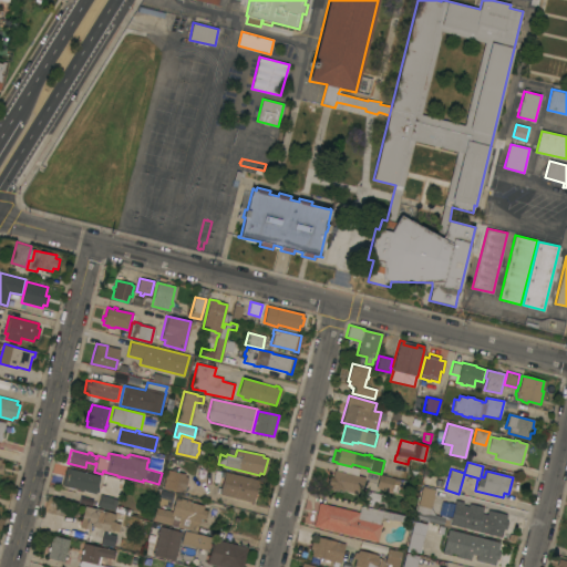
[(331,486),(328,485),(329,476),(332,477),(334,470),(336,471),(337,463),(359,468),(358,475),(364,477),(362,486),(360,485),(359,494),(342,491),(342,492),(330,490),(331,486)]
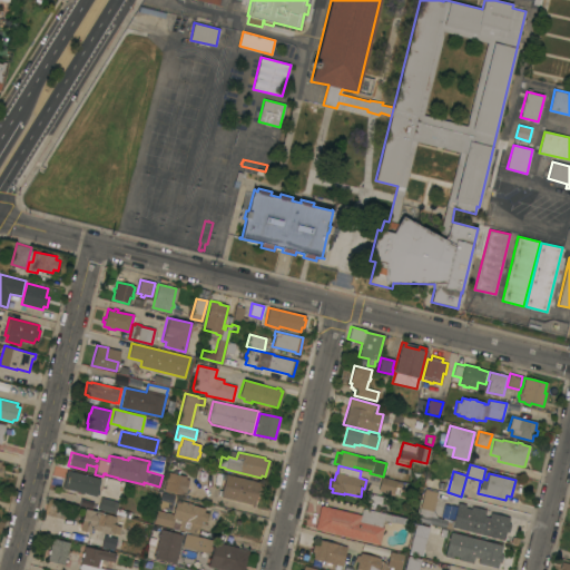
[(100,479),(97,492),(98,492),(98,494),(96,494),(96,497),(82,493),(82,494),(79,493),(79,492),(61,488),(66,470),(100,479)]
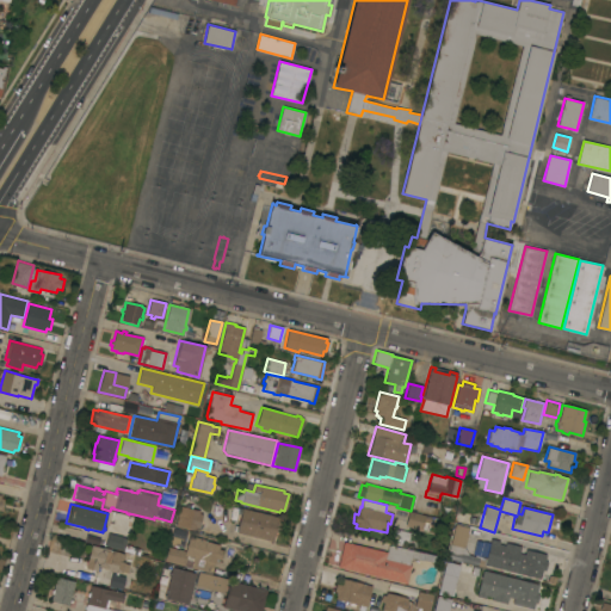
[(180,506),(199,511),(198,513),(202,514),(198,529),(195,528),(195,530),(176,525),(180,506)]
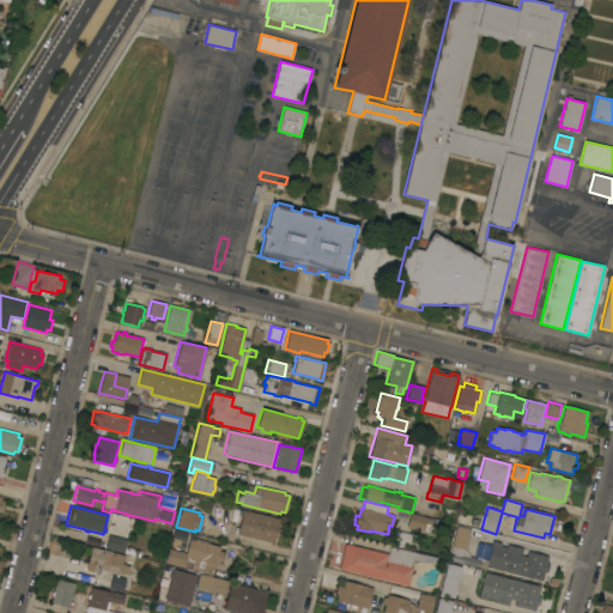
[(236,534),(241,516),(237,515),(238,509),(242,510),(279,519),(280,516),(284,517),(280,535),(275,534),(273,544),(236,534)]
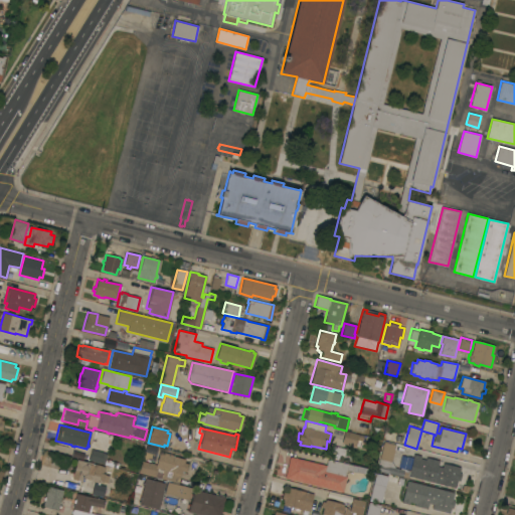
[(363,436),(361,442),(362,442),(361,448),(355,446),(355,447),(341,443),(344,431),(363,436)]
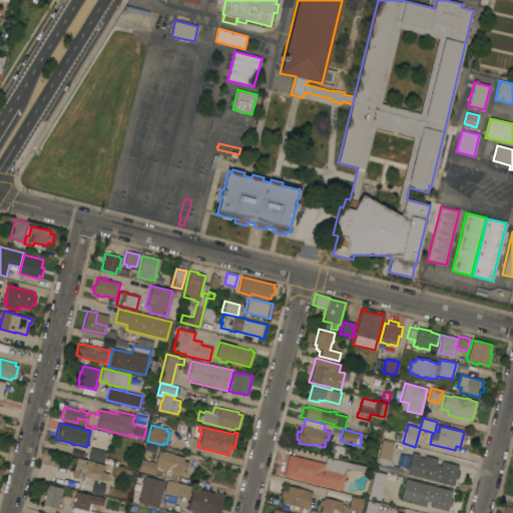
[(458,466),(457,471),(459,472),(457,479),(455,479),(453,486),(407,475),(407,477),(375,469),(377,463),(376,463),(382,440),(394,443),(390,460),(393,466),(402,468),(402,469),(408,470),(412,453),(419,455),(419,457),(424,458),(424,456),(437,459),(436,465),(440,466),(441,461),(458,466)]
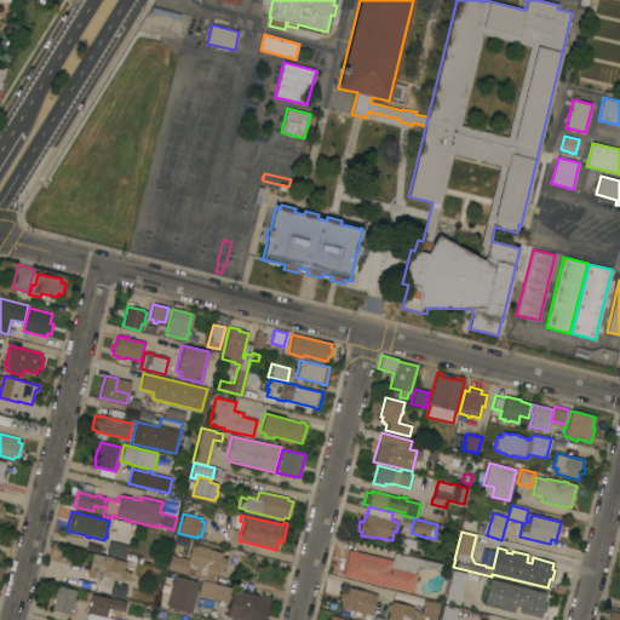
[(189,539),(185,556),(172,552),(176,535),(189,539)]
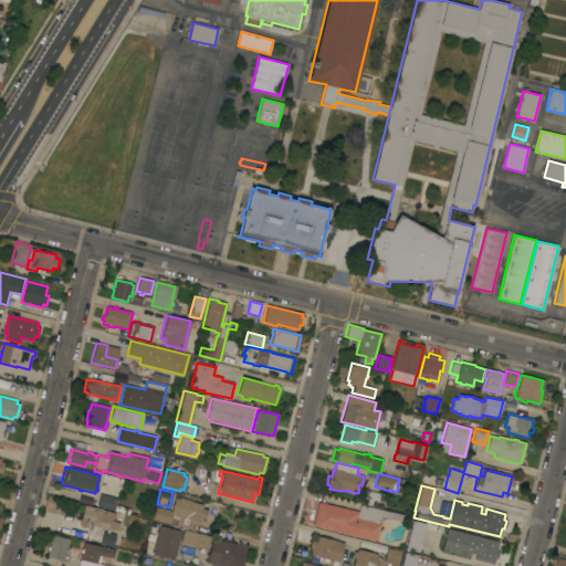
[(378,501),(373,500),(371,505),(367,504),(368,499),(363,498),(364,490),(379,493),(378,501)]
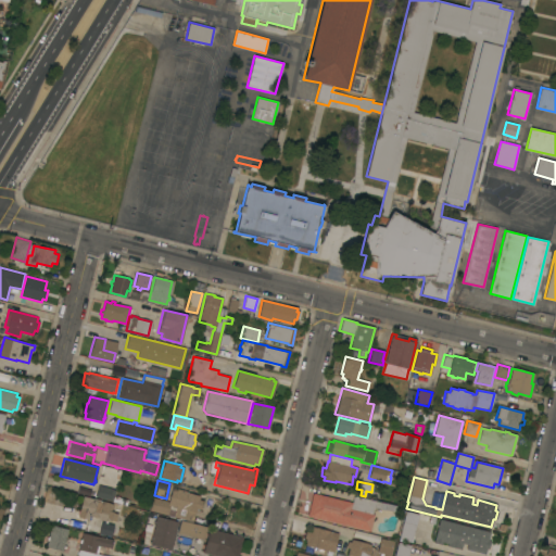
[(112,489),(111,489),(115,490),(113,496),(121,498),(119,503),(118,503),(112,502),(113,501),(109,500),(96,496),(99,484),(112,489)]
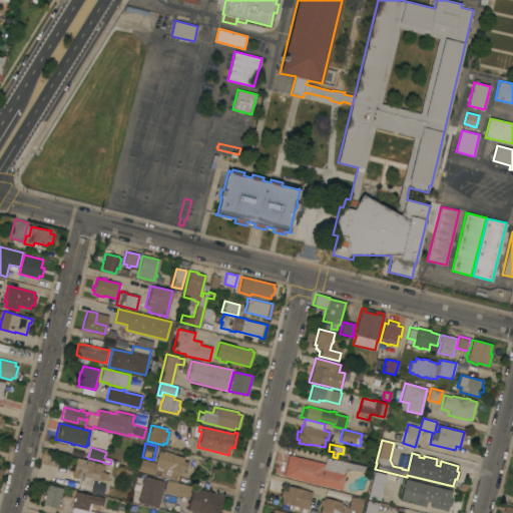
[(172,453),(172,455),(184,458),(183,461),(187,462),(184,470),(181,469),(180,473),(179,473),(177,481),(154,475),(138,471),(141,459),(149,461),(153,462),(155,463),(159,450),(172,453)]
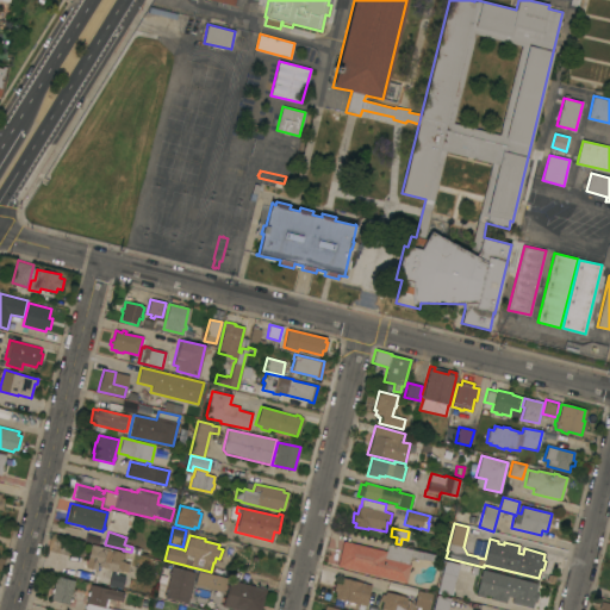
[(336,566),(343,541),(386,552),(387,543),(435,555),(434,562),(422,559),(422,560),(410,556),(408,565),(410,565),(405,583),(336,566)]
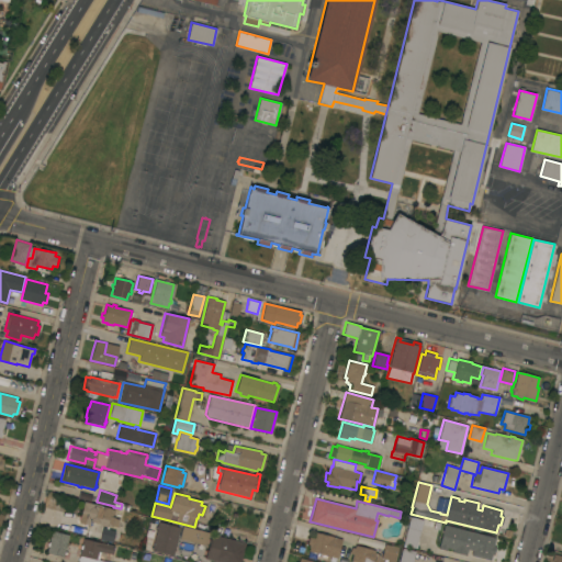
[(83,502),(93,504),(93,503),(101,505),(101,506),(112,508),(112,509),(113,509),(112,516),(110,515),(110,516),(114,517),(113,518),(119,519),(116,527),(111,526),(111,528),(99,525),(99,523),(90,520),(89,526),(78,523),(83,502)]
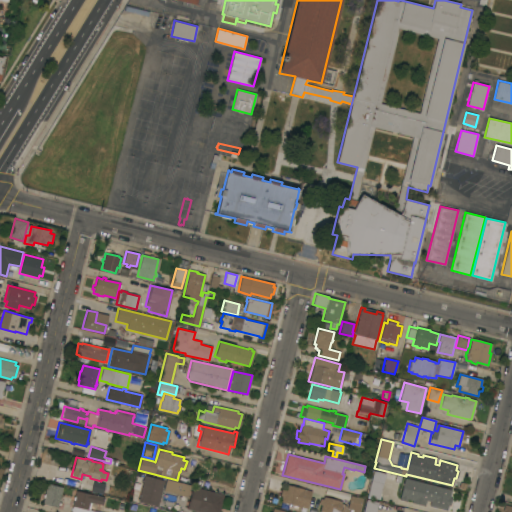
[(373,469),(380,471),(378,481),(383,482),(378,500),(366,497),(373,469)]
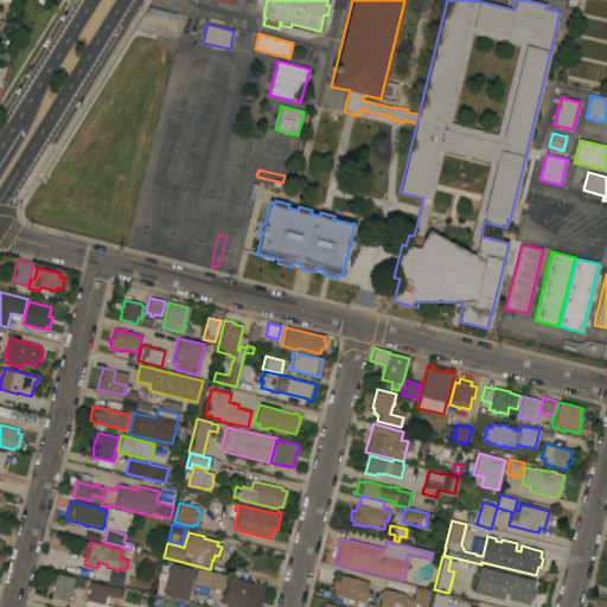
[(168,572),(167,570),(168,568),(170,568),(171,563),(195,569),(186,600),(163,594),(168,572)]
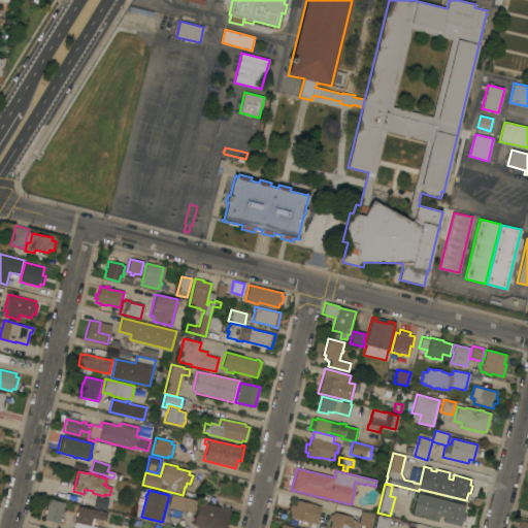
[(465,505),(463,514),(465,514),(463,522),(461,521),(460,526),(442,522),(443,518),(439,516),(437,522),(424,519),(425,517),(420,515),(419,518),(411,516),(417,493),(465,505)]
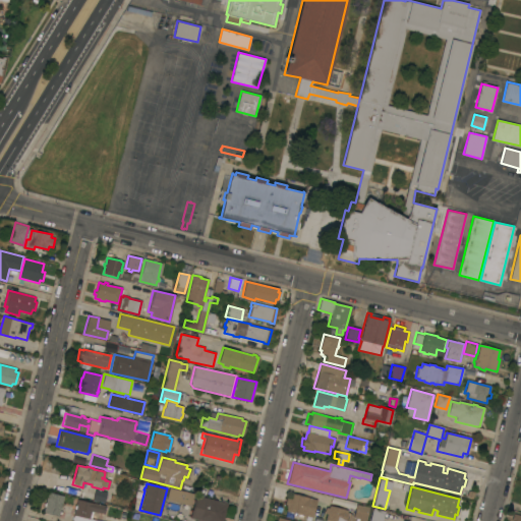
[(193,494),(190,506),(166,500),(169,487),(193,494)]
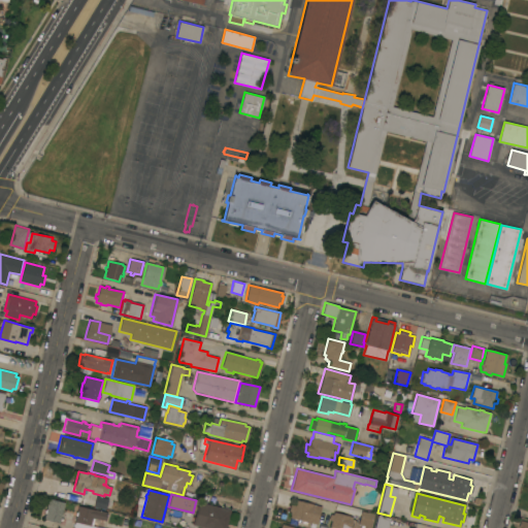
[(108,498),(108,499),(113,500),(111,505),(110,510),(94,506),(96,495),(108,498)]
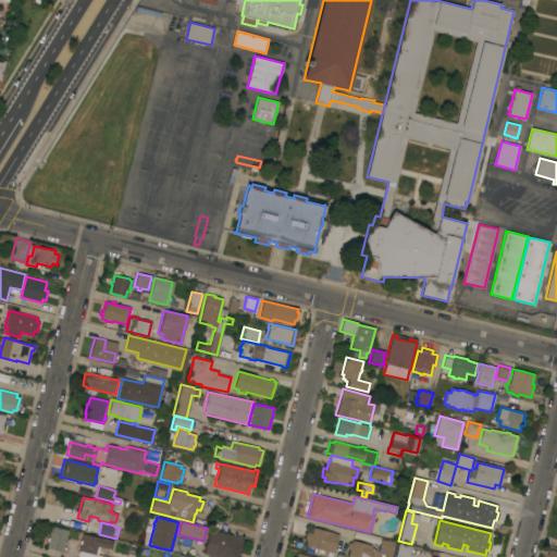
[(51,525),(67,530),(62,552),(46,548),(51,525)]
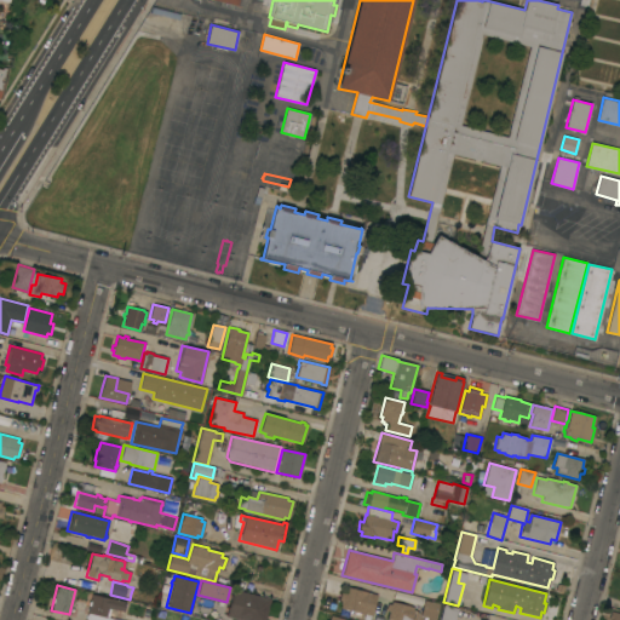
[(372,616),(340,608),(342,601),(338,601),(342,586),(377,595),(372,616)]
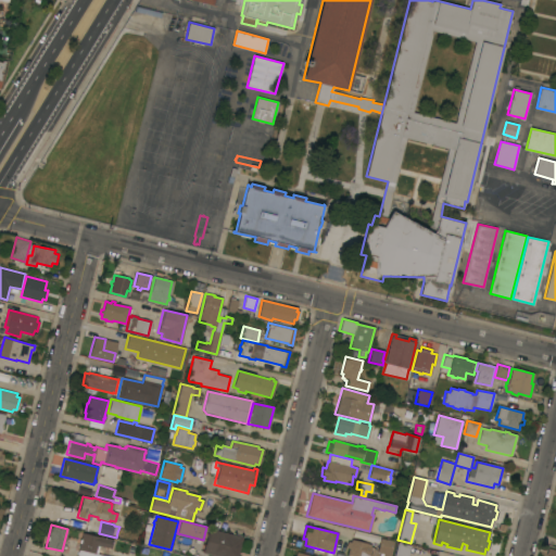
[(242,536),(237,555),(214,555),(202,553),(209,528),(242,536)]
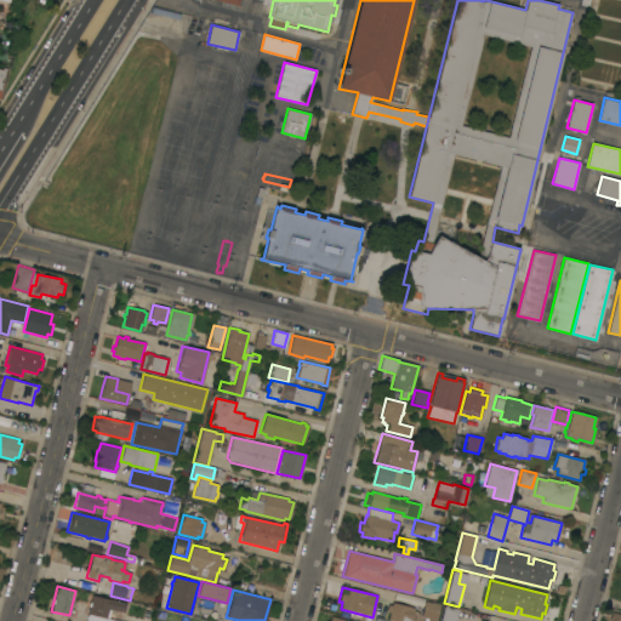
[(92,594),(110,599),(126,603),(124,613),(110,609),(108,617),(106,617),(120,620),(86,620),(89,614),(87,614),(92,594)]
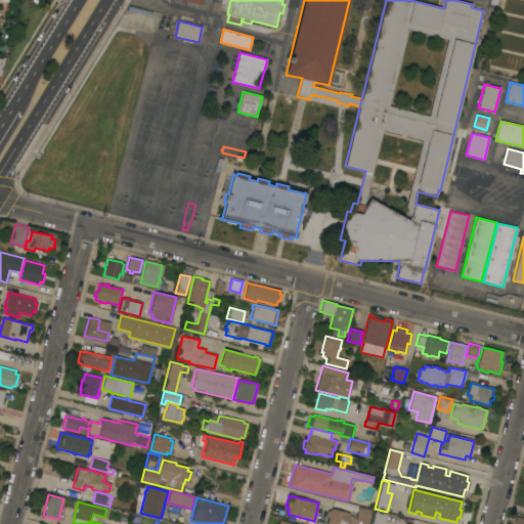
[(358,507),(370,510),(367,523),(326,523),(329,517),(326,516),(328,511),(330,511),(331,509),(349,513),(349,515),(355,519),(358,507)]
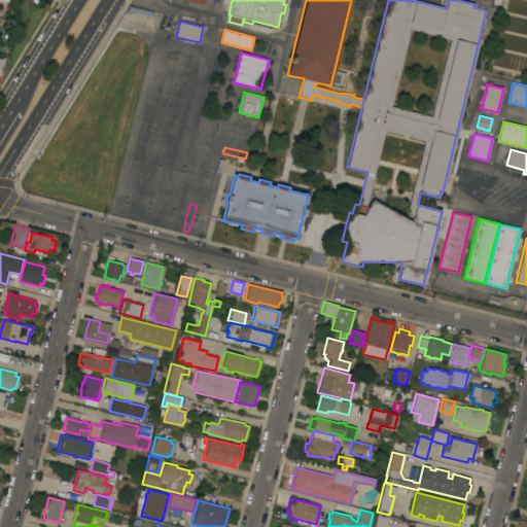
[(373,526),(377,514),(389,517),(386,526),(373,526)]
